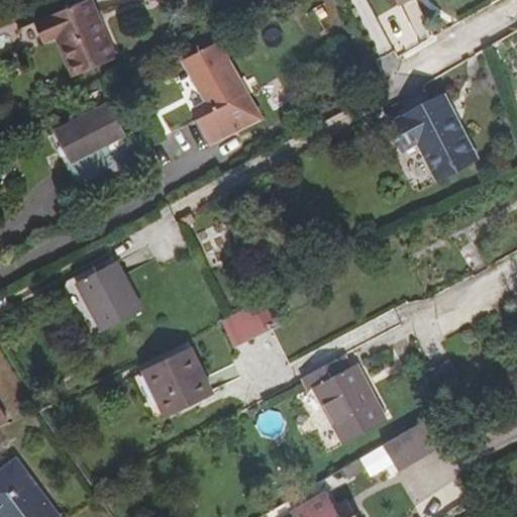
[(93,0),(91,0),(35,23),(43,42),(55,38),(71,77),(117,58),(93,0)]
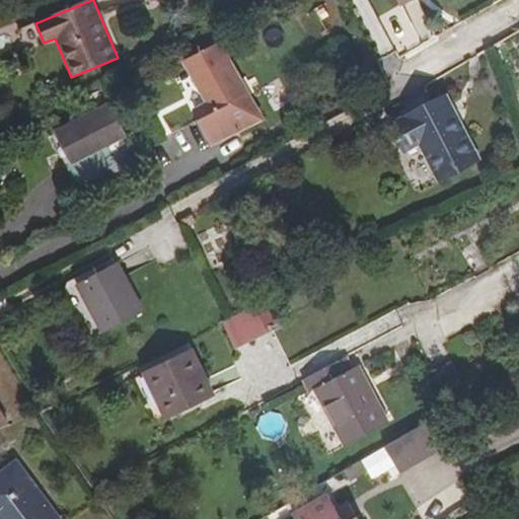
[(44,43),(35,23),(18,29),(26,50),(44,43)]
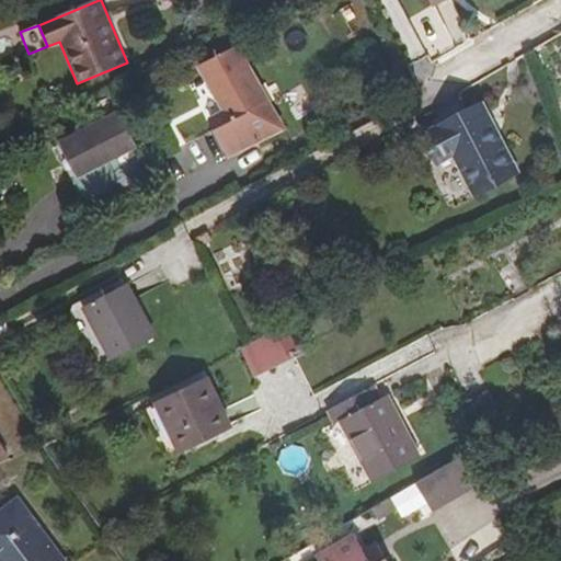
[(230,156),(283,128),(237,48),(199,67),(225,112),(212,119),(230,156)]
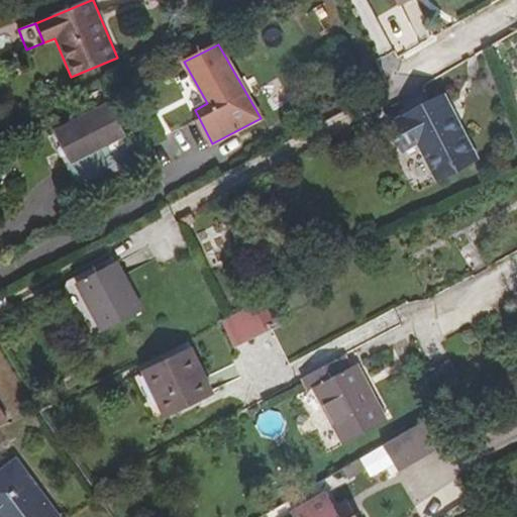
[(394,125),(405,146),(419,139),(438,175),(473,158),(443,100),(394,125)]
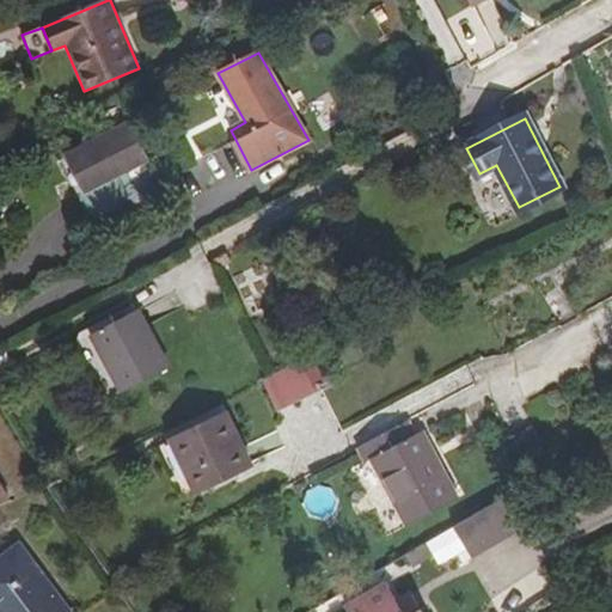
[(128,124),(67,155),(85,191),(79,194),(91,218),(158,182),(147,160),(128,124)]
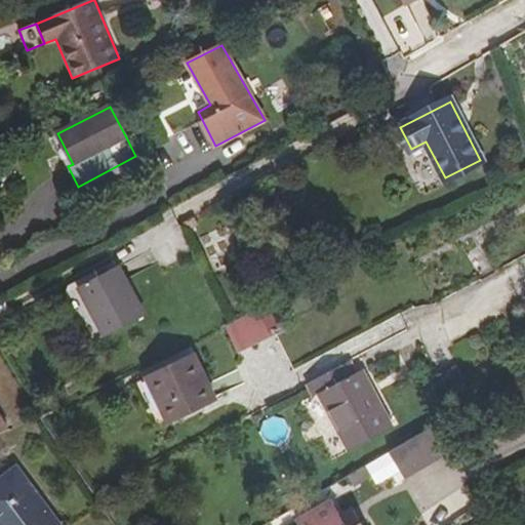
[(119,266),(78,287),(86,301),(127,280),(119,266)]
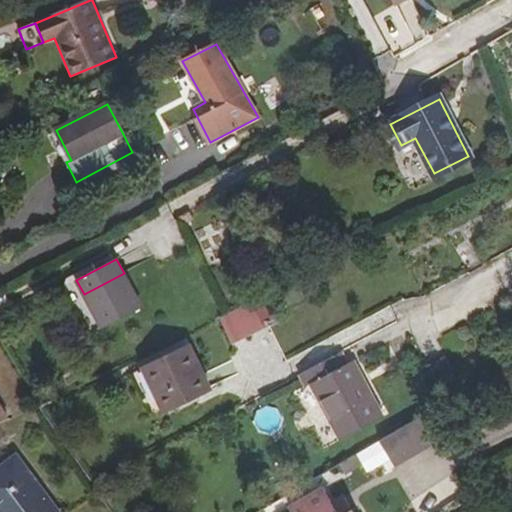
[(124,273),(84,294),(90,305),(130,284),(124,273)]
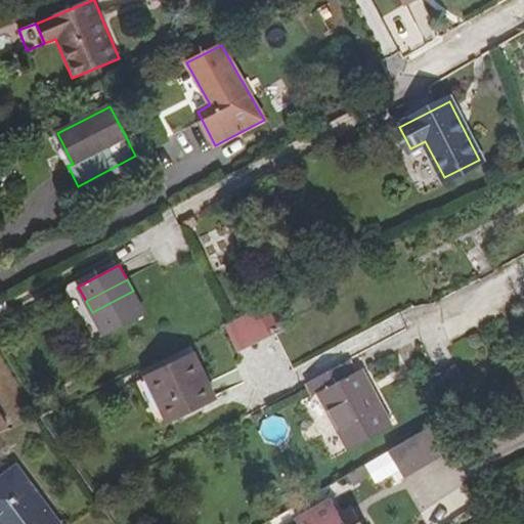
[(145,314),(133,291),(92,312),(104,337),(145,314)]
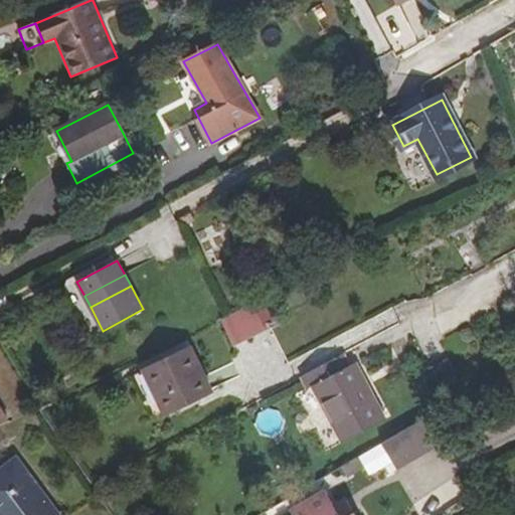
[(0,317),(12,311),(2,294),(0,295),(0,317)]
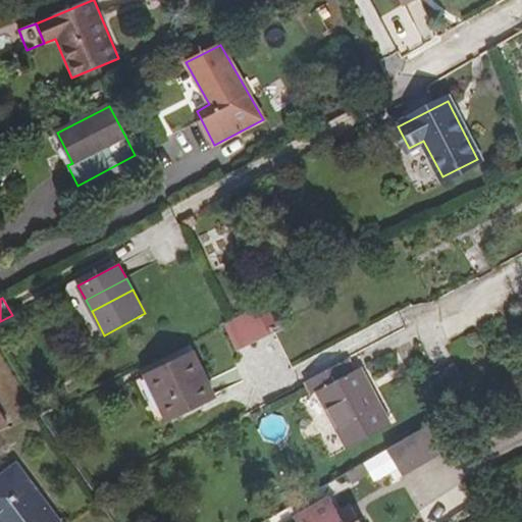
[(268,334),(256,308),(228,322),(225,323),(237,350),(268,334)]
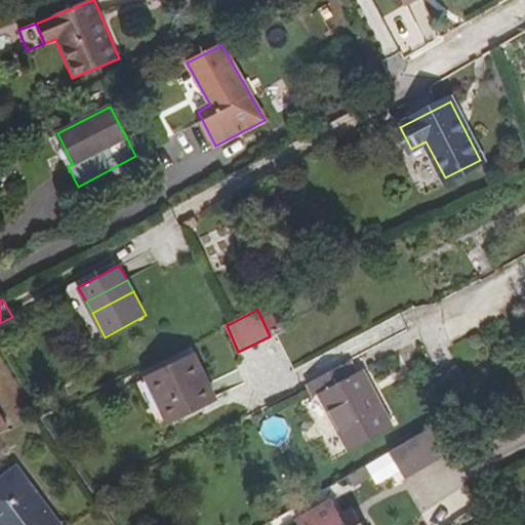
[(147,377),(168,421),(216,399),(195,355),(147,377)]
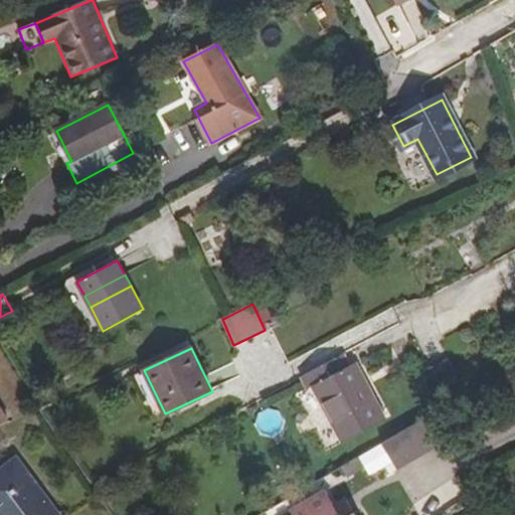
[(355,362),(349,365),(343,354),(302,376),(308,388),(313,385),(343,443),(386,419),(355,362)]
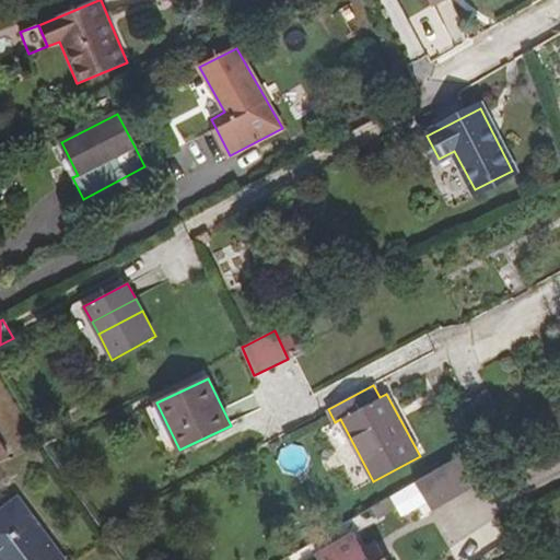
[(510,440),(503,428),(486,436),(492,448),(510,440)]
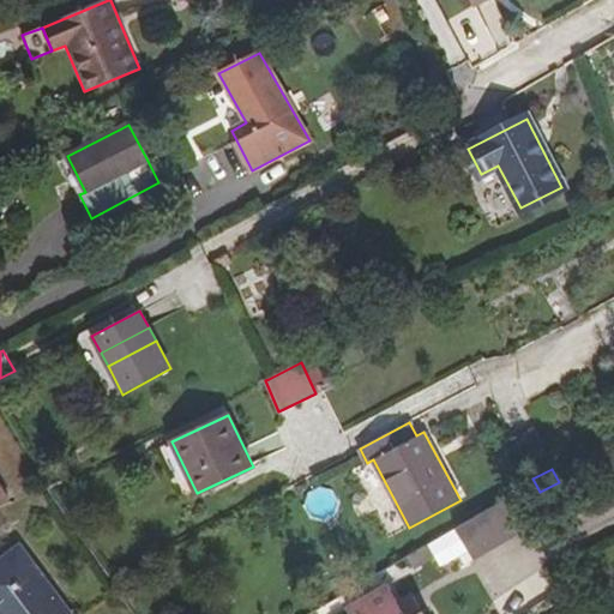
[(0,510),(11,505),(0,486),(0,510)]
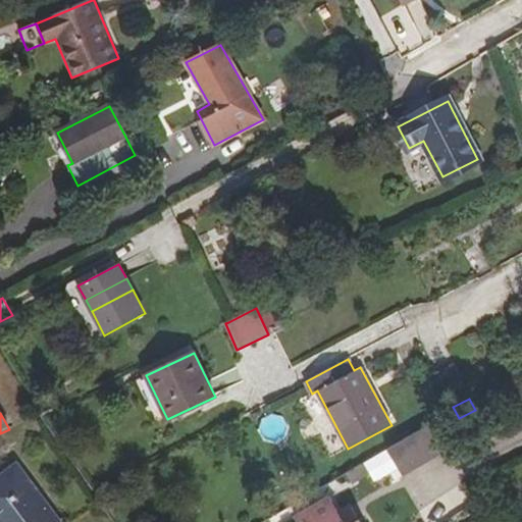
[(444,451),(428,426),(387,450),(403,476),(444,451)]
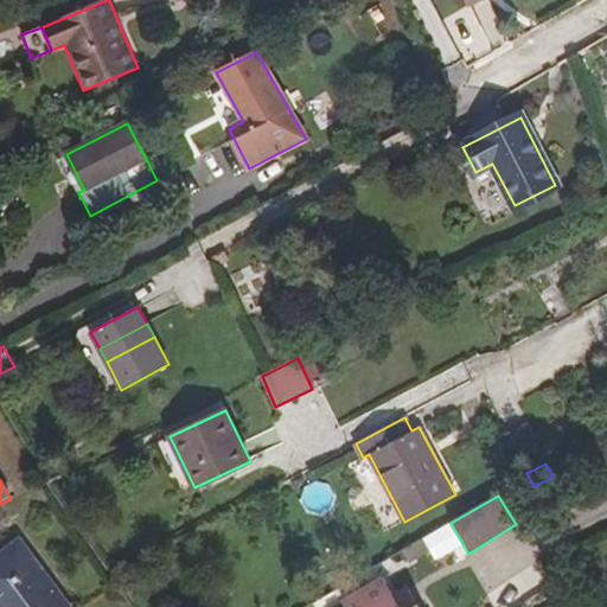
[(0,555),(0,606),(68,606),(19,541),(0,555)]
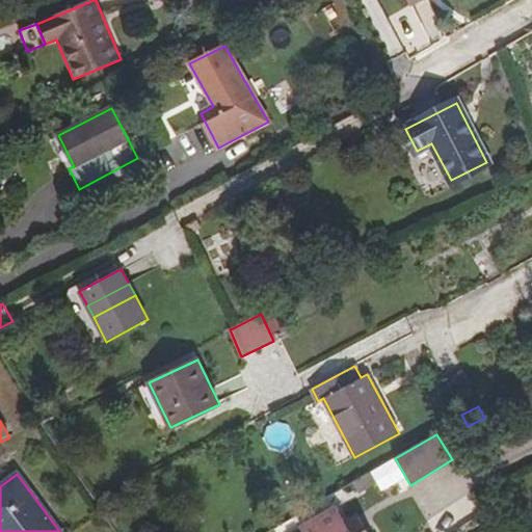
[(362,531),(349,531),(336,506),(300,528),(301,531),(367,531),(366,530),(362,531)]
